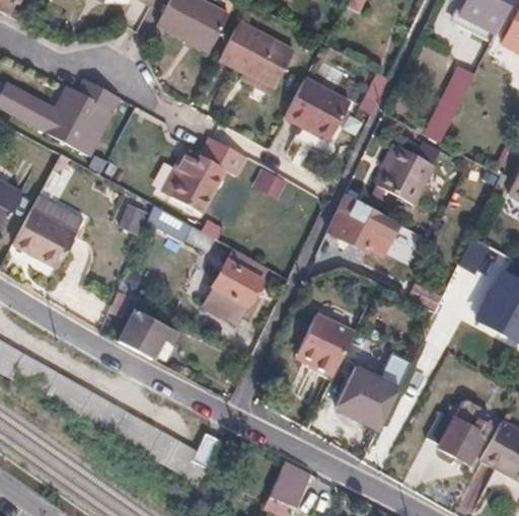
[(0,0),(0,10),(8,15),(14,4),(7,0),(0,0)]
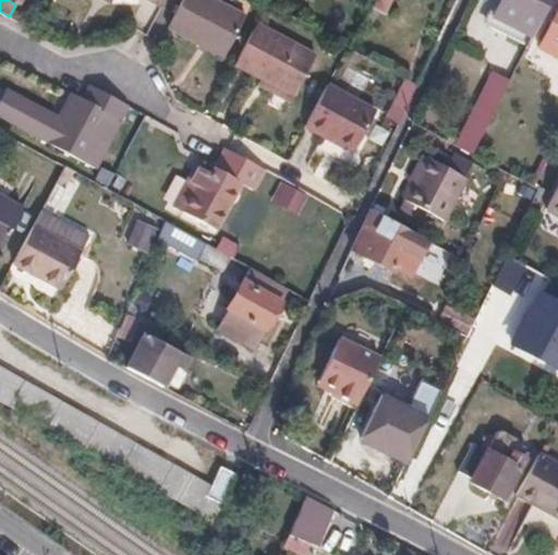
[(247,15),(220,0),(181,0),(168,25),(225,57),(247,15)]
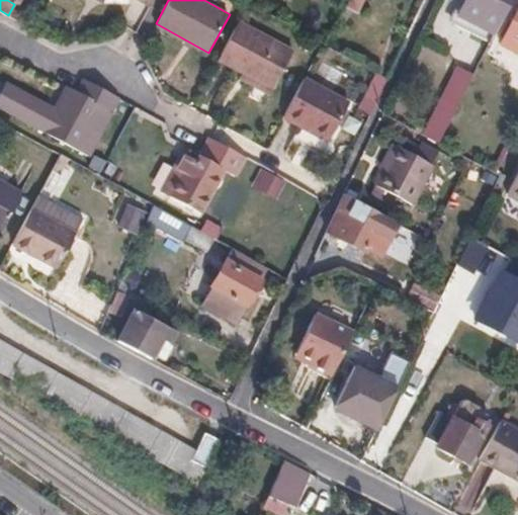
[(344,0),(342,4),(355,11),(360,0),(344,0)]
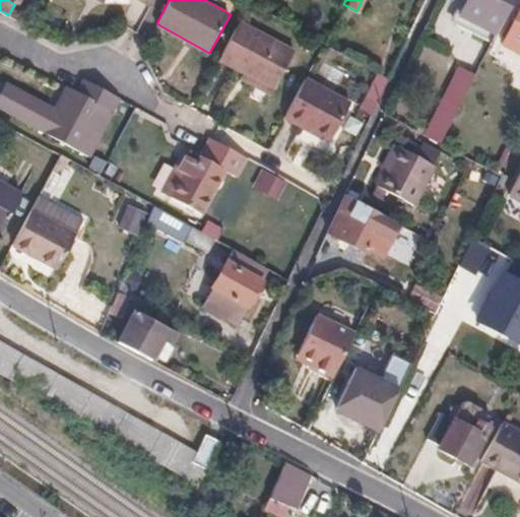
[(496,31),(512,0),(465,0),(459,13),(496,31)]
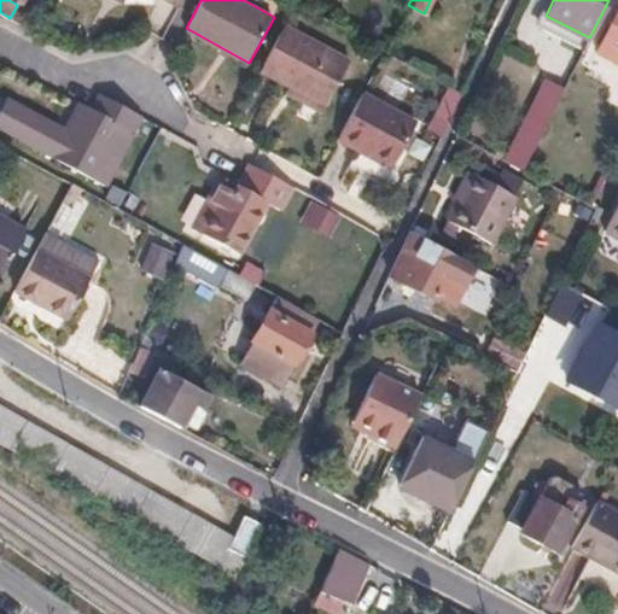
[(617,58),(617,10),(598,48),(617,58)]
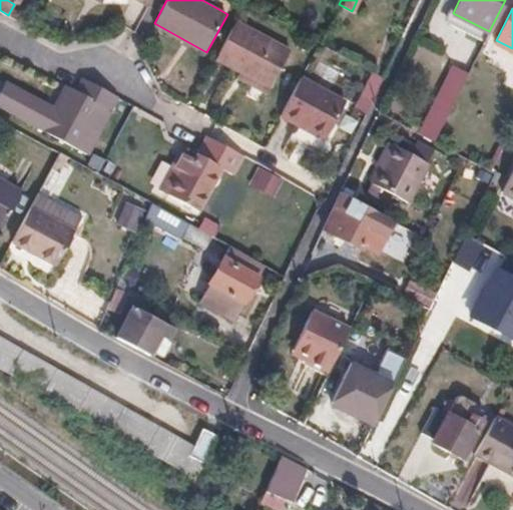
[(237,21),(216,59),(238,72),(269,89),(290,52),(237,21)]
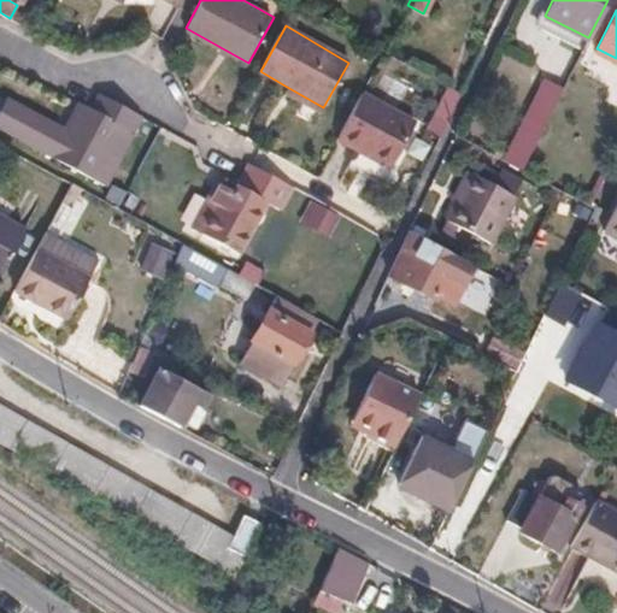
[(504,157),(523,168),(564,86),(544,76),(504,157)]
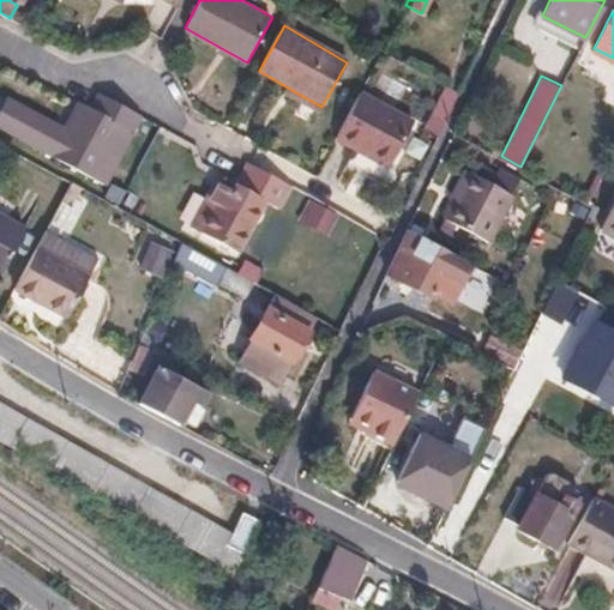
[(321,107),(286,86),(281,95),(318,115),(321,107)]
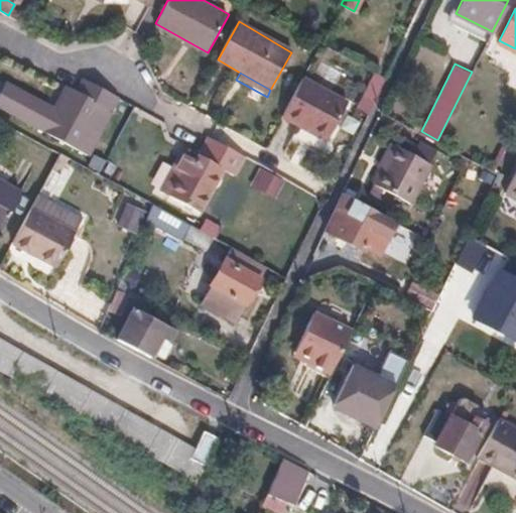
[(112,111),(120,96),(83,76),(75,89),(66,84),(59,96),(60,97),(55,106),(6,81),(0,92),(0,106),(90,153),(112,111)]
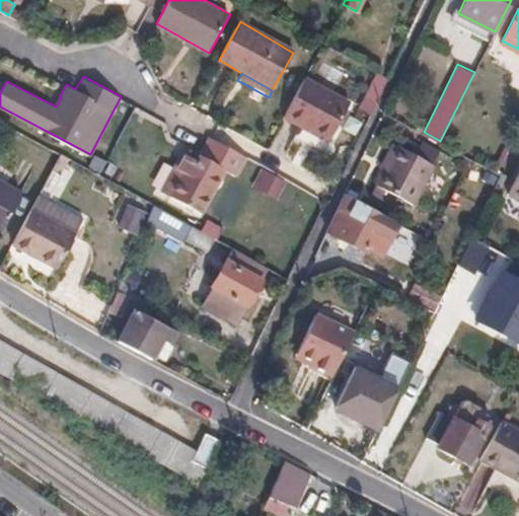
[(304,77),(283,116),(303,127),(306,122),(332,137),(351,103),(304,77)]
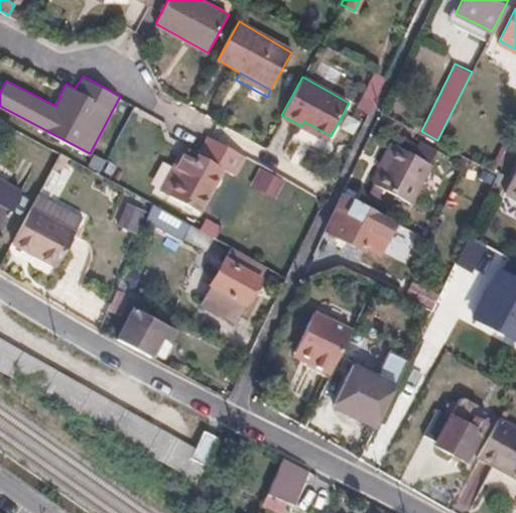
[(304,121),(301,126),(329,141),(331,136),(304,121)]
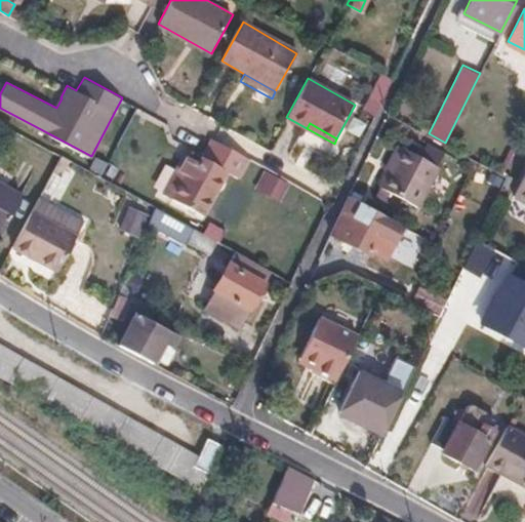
[(237,176),(247,158),(211,137),(203,153),(198,162),(186,156),(178,170),(183,172),(170,196),(202,213),(226,171),(237,176)]
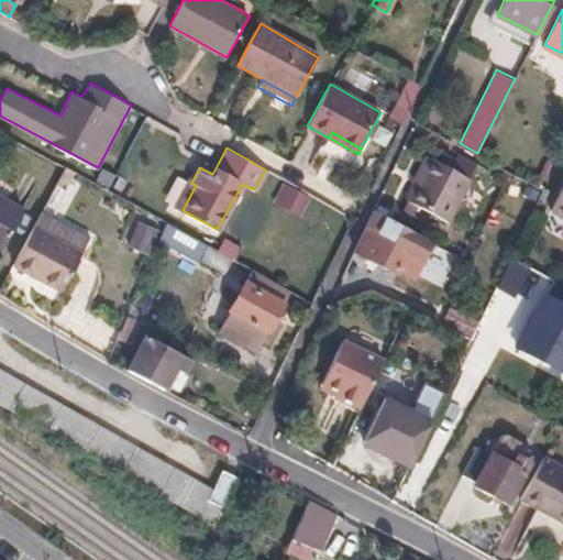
[(453,147),(444,163),(467,175),(476,160),(453,147)]
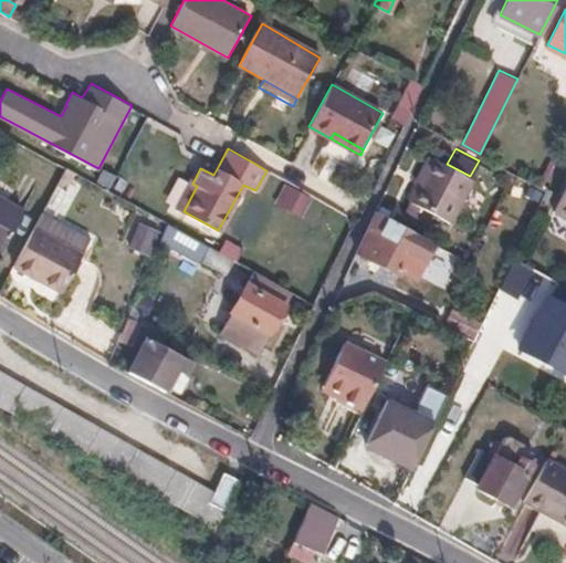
[(425,173),(419,184),(410,201),(422,207),(450,221),(473,178),(470,176),(447,164),(428,154),(419,170),(425,173)]
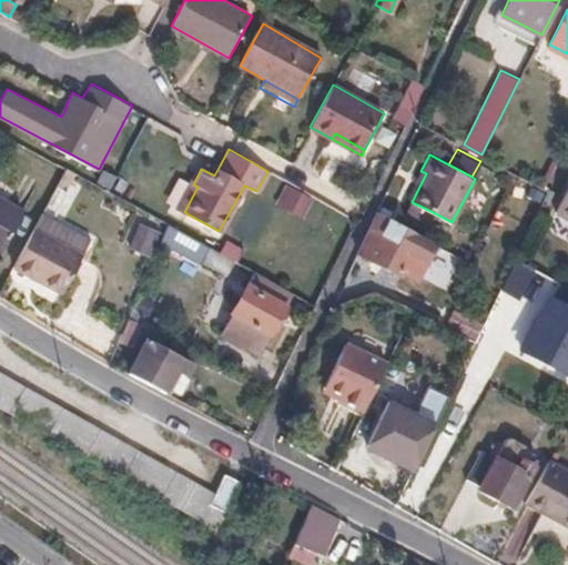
[(174,207),(184,212),(198,187),(193,184),(201,169),(195,167),(174,207)]
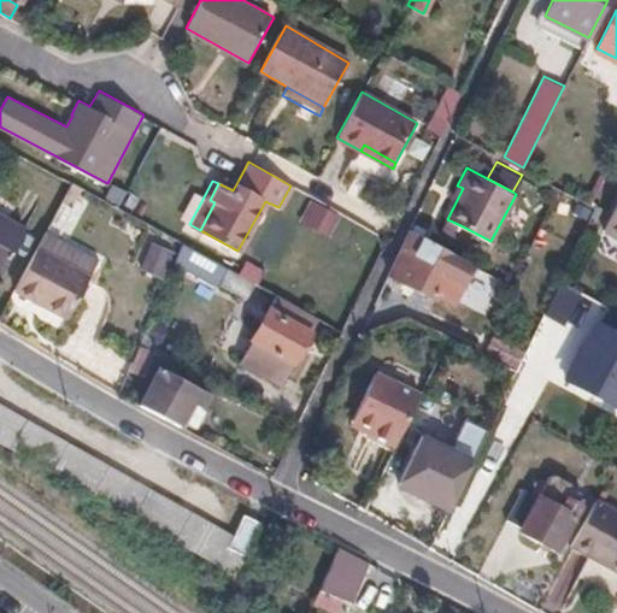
[(451,196),(457,200),(463,188),(457,186),(451,196)]
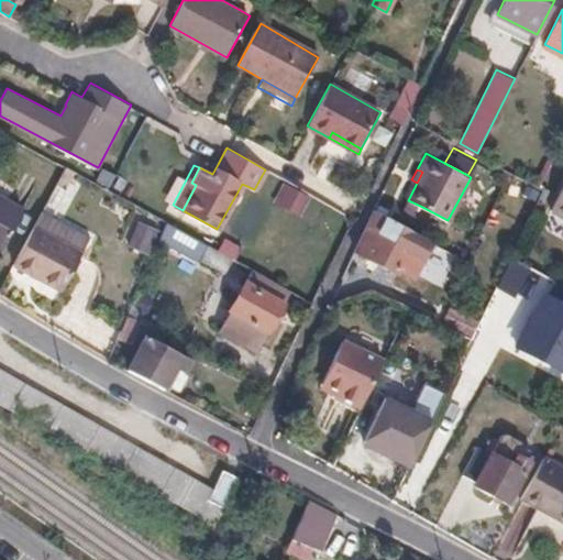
[(284,179),(274,198),(300,211),(309,191),(284,179)]
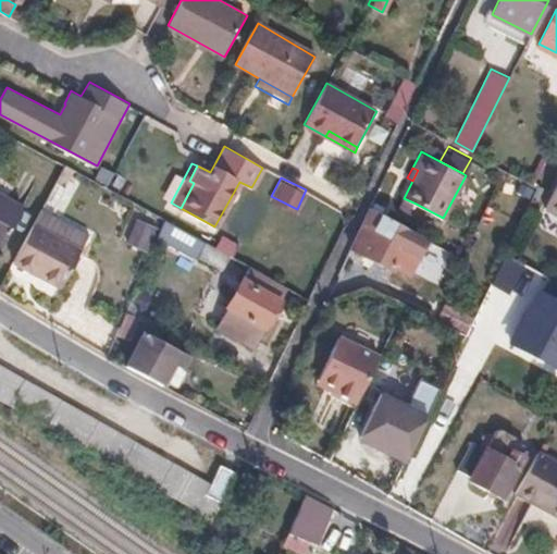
[(556,183),(545,205),(556,211),(556,183)]
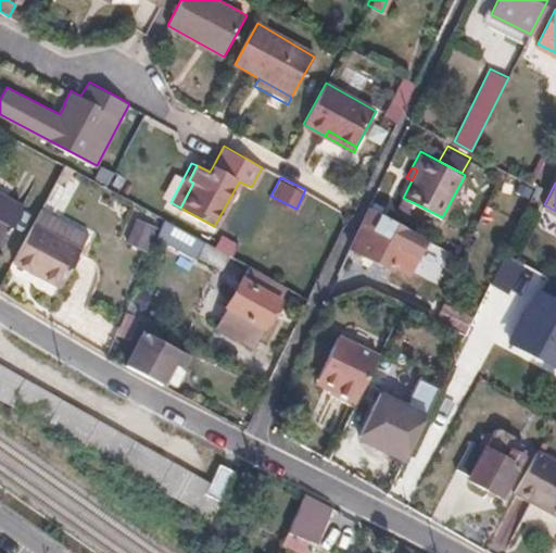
[(0,246),(22,206),(0,193),(0,246)]
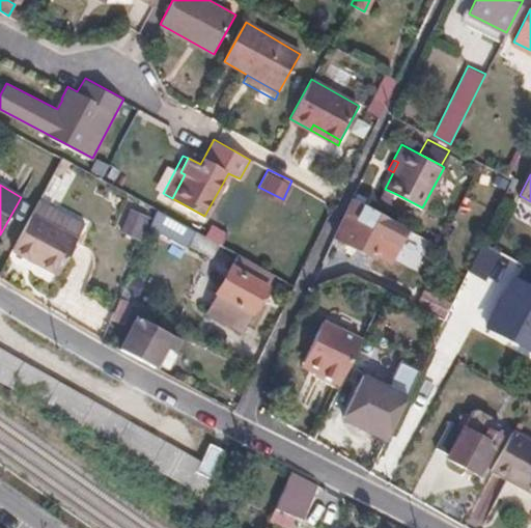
[(396,194),(385,189),(381,197),(392,203),(396,194)]
